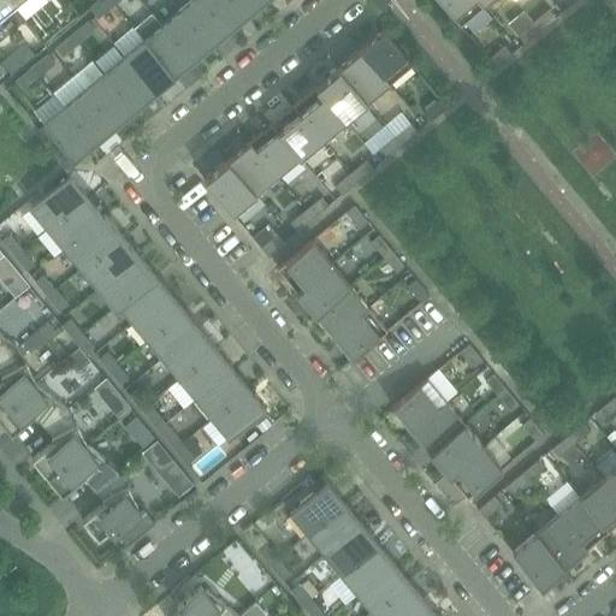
[(0,0),(0,21),(15,9),(6,0),(0,0)]
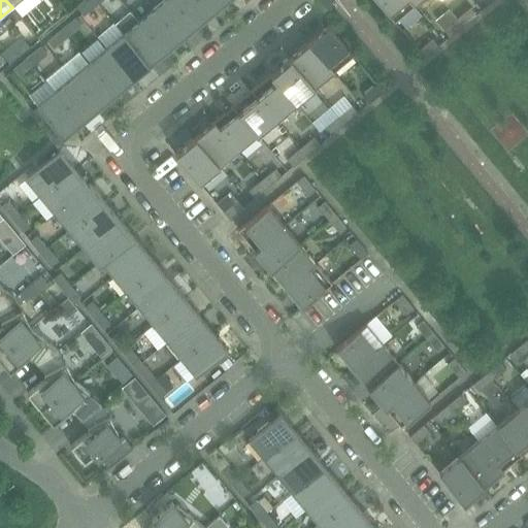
[(98,3),(95,0),(87,0),(78,7),(84,14),(98,3)]
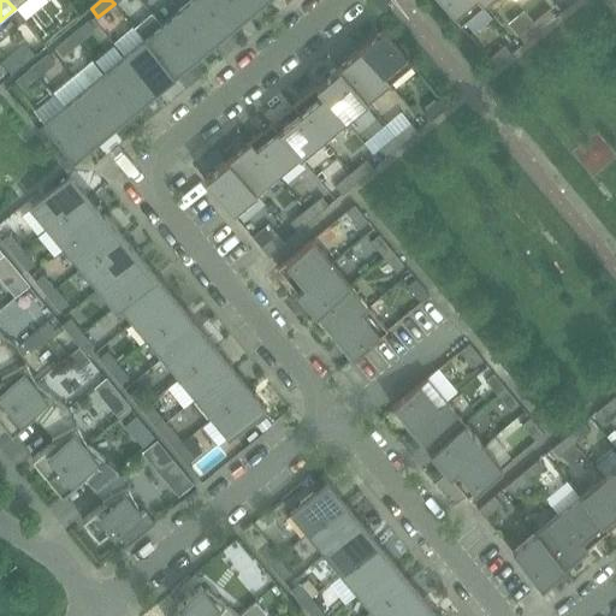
[(200,0),(190,0),(178,10),(209,46),(226,31),(200,0)]
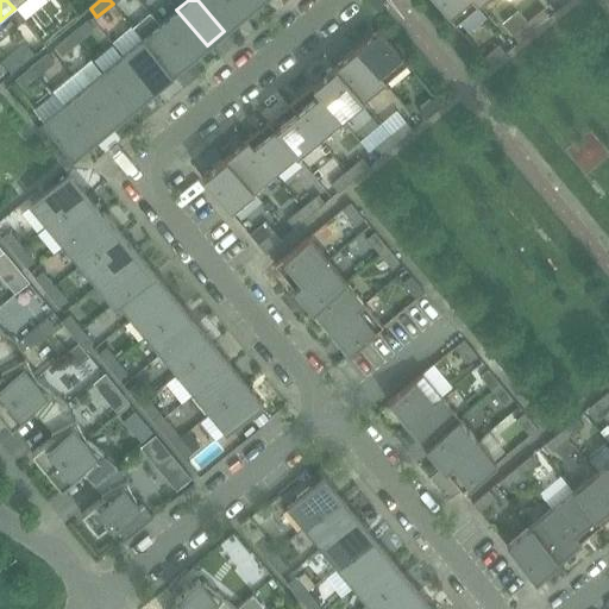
[(227,0),(198,0),(224,31),(242,17),(227,0)]
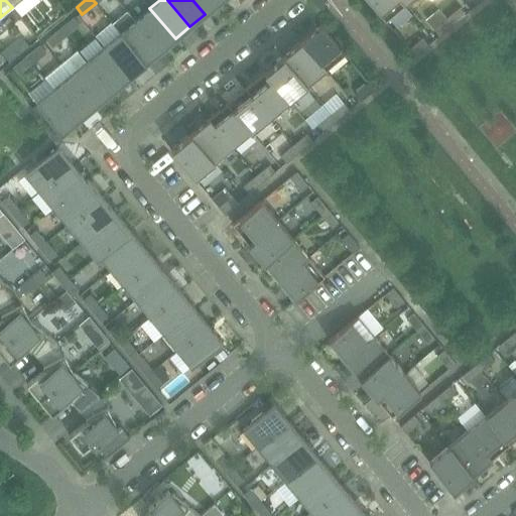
[(218,0),(192,0),(205,14),(220,2),(218,0)]
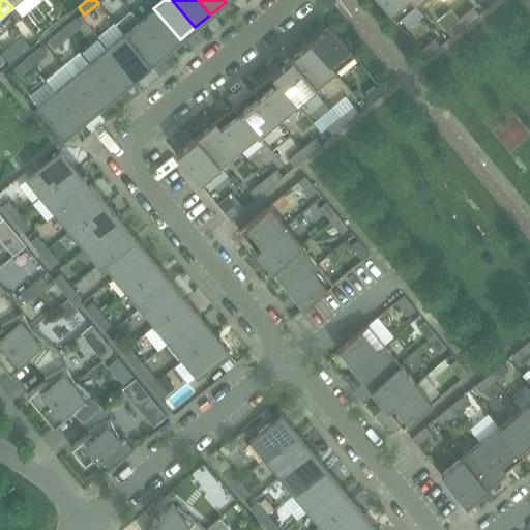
[(415,5),(411,0),(378,0),(395,22),(415,5)]
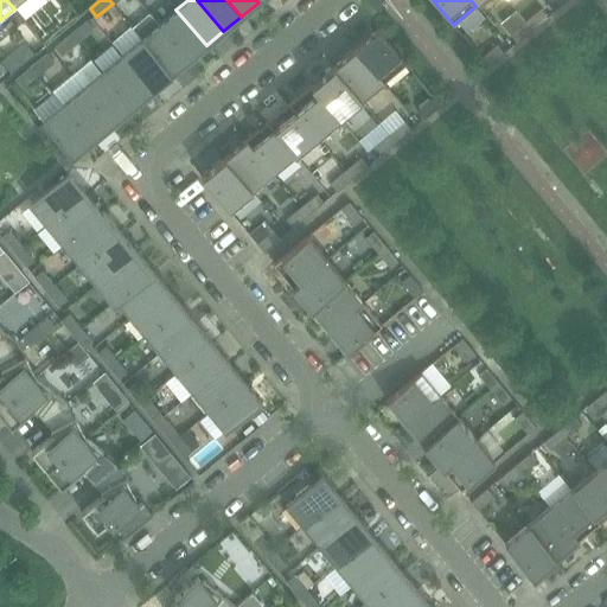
[(115,12),(129,30),(140,21),(127,4),(115,12)]
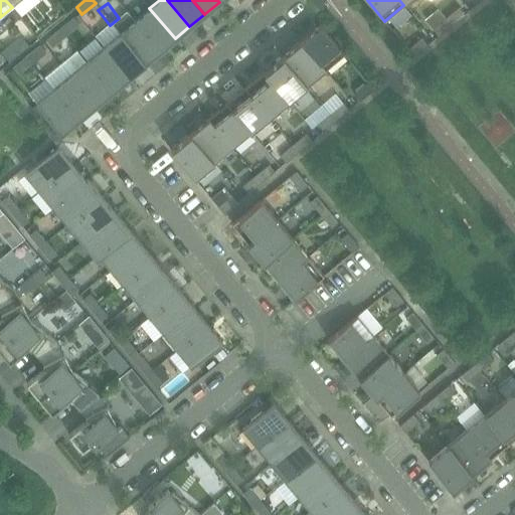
[(459,6),(446,17),(452,24),(465,14),(459,6)]
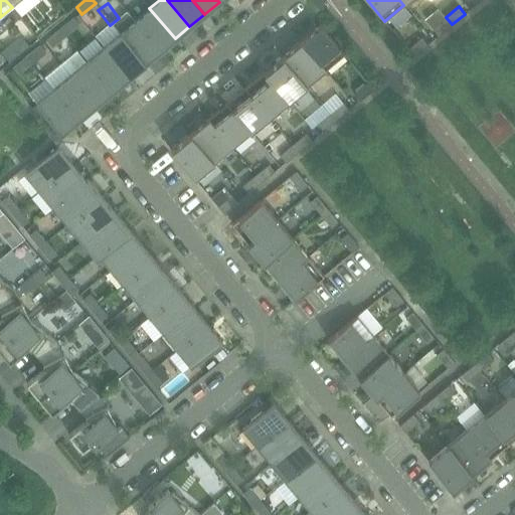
[(149,8),(135,20),(160,51),(175,38),(149,8)]
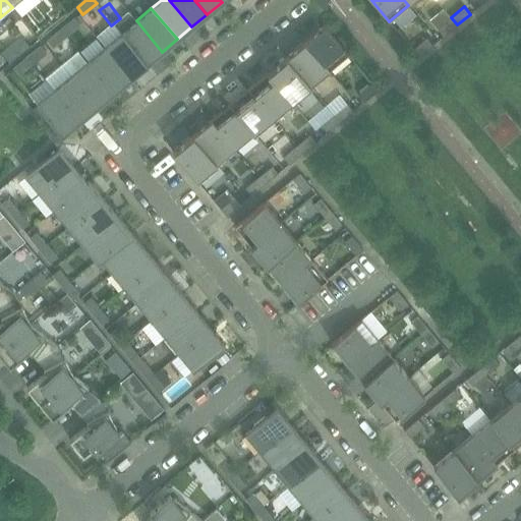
[(74,17),(61,30),(66,36),(80,24),(74,17)]
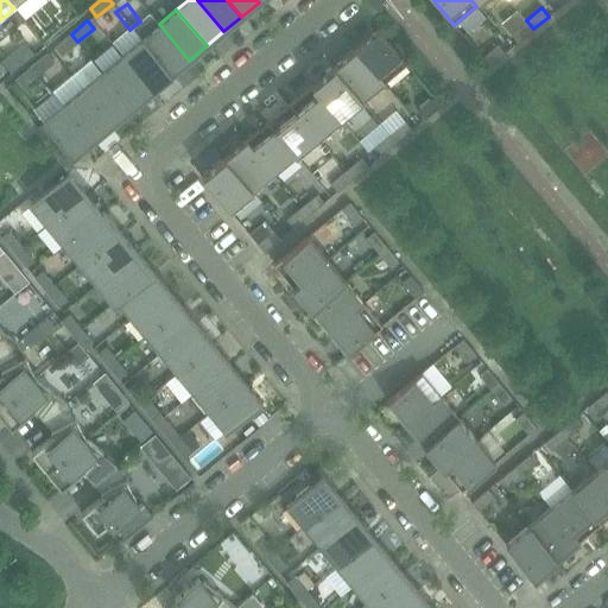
[(533,29),(526,20),(511,33),(518,42),(533,29)]
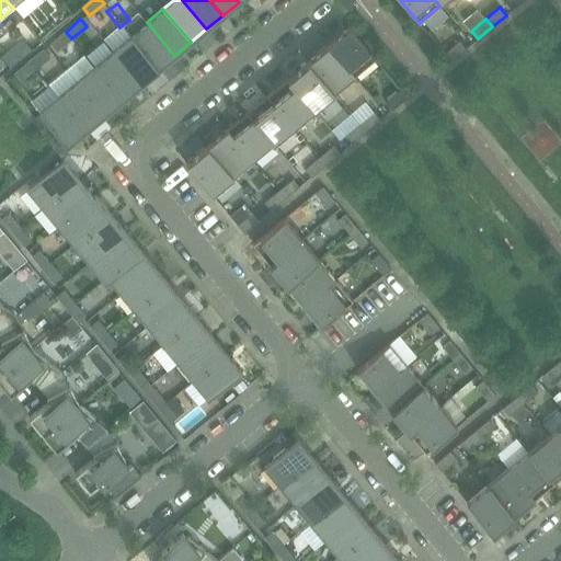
[(147,22),(130,35),(158,69),(174,56),(147,22)]
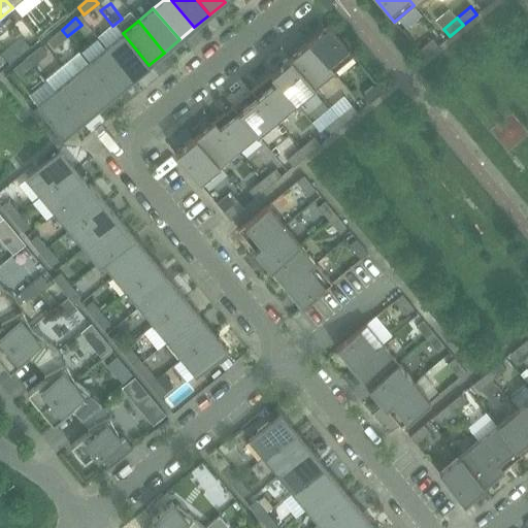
[(329,26),(309,42),(333,72),(354,56),(329,26)]
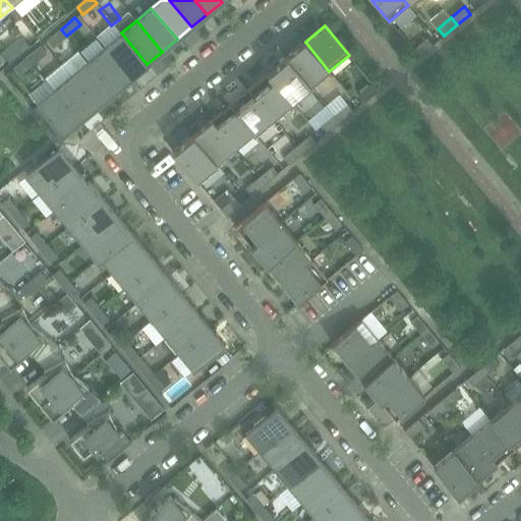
[(36,29),(3,49),(11,61),(29,51),(26,49),(43,39),(36,29)]
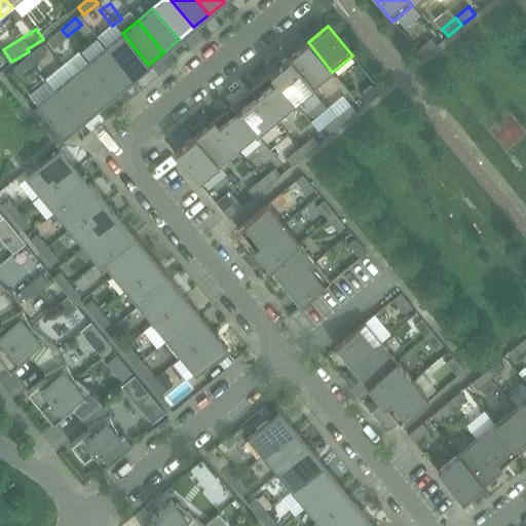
[(67,36),(62,30),(47,41),(53,48),(67,36)]
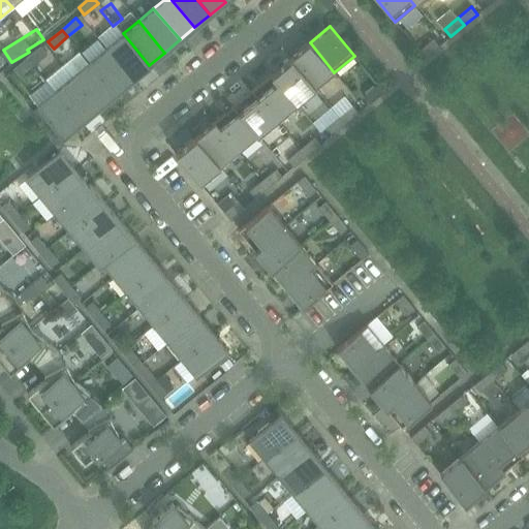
[(123,33),(105,48),(131,80),(149,65),(123,33)]
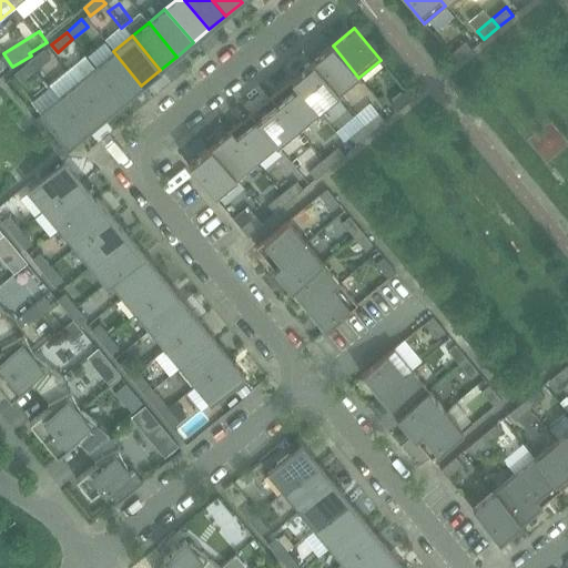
[(449,53),(456,62),(472,49),(465,41),(449,53)]
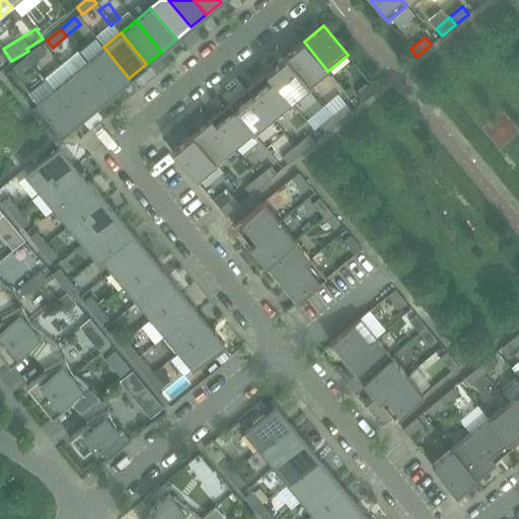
[(304,42),(285,57),(309,86),(327,71),(304,42)]
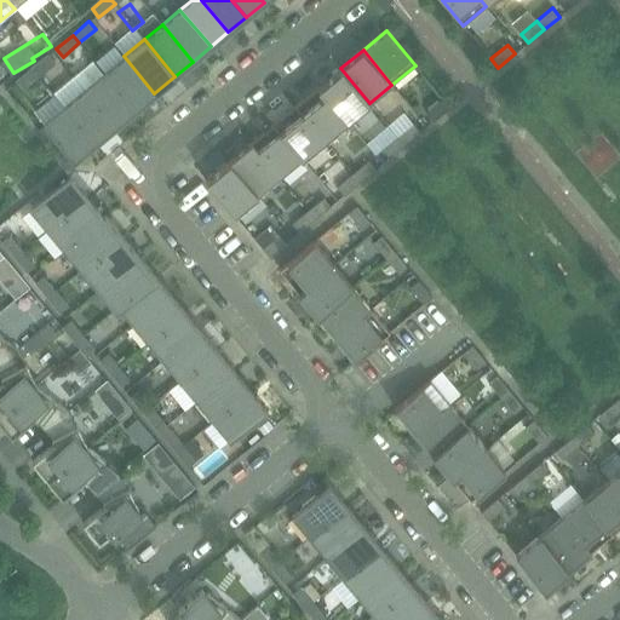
[(49,55),(32,68),(39,76),(55,63),(49,55)]
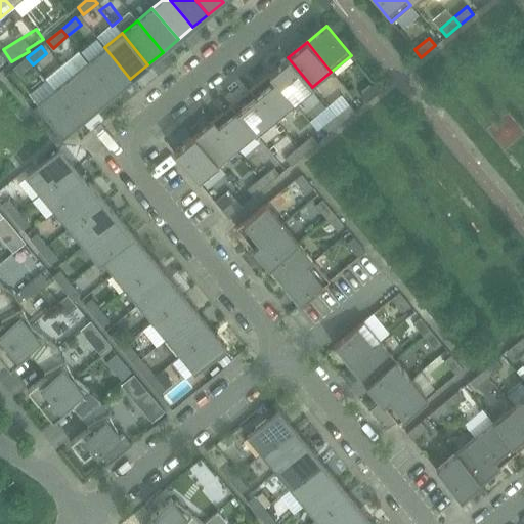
[(104,47),(88,61),(114,93),(130,79),(104,47)]
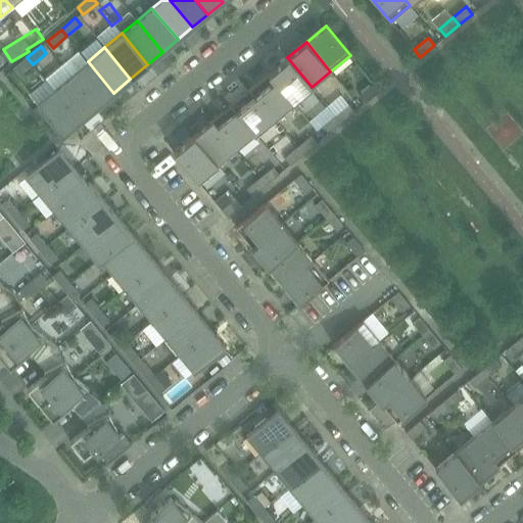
[(33,64),(27,57),(13,68),(19,76),(33,64)]
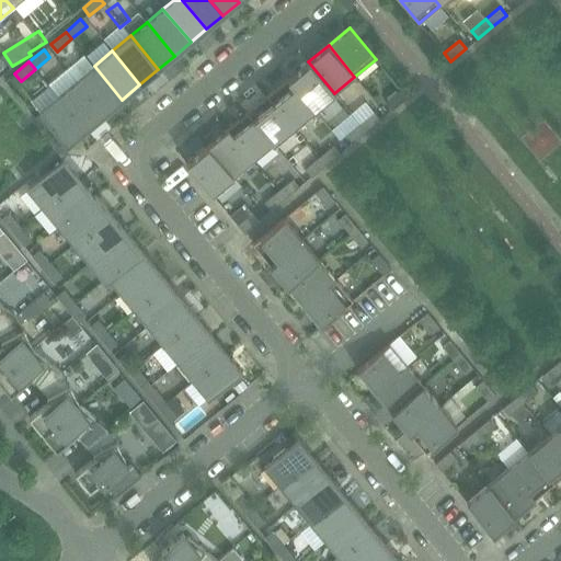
[(308,61),(288,78),(313,110),(334,93),(308,61)]
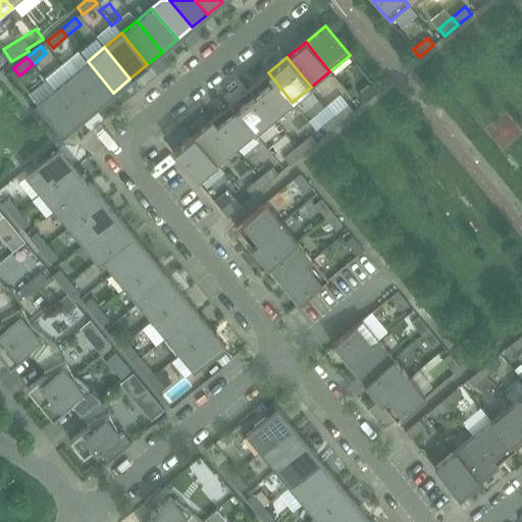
[(88,61),(70,75),(96,106),(113,93),(88,61)]
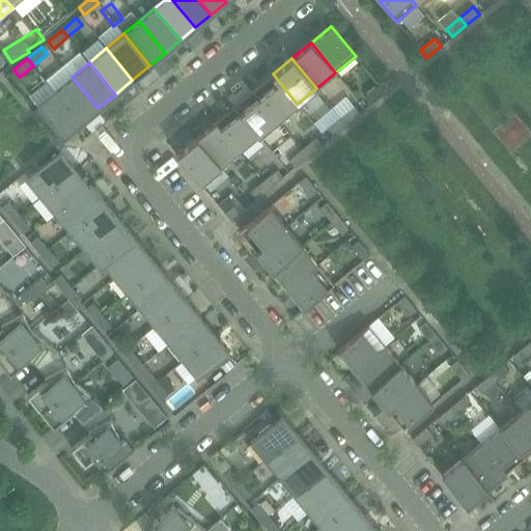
[(273,74),(253,90),(278,120),(297,104),(273,74)]
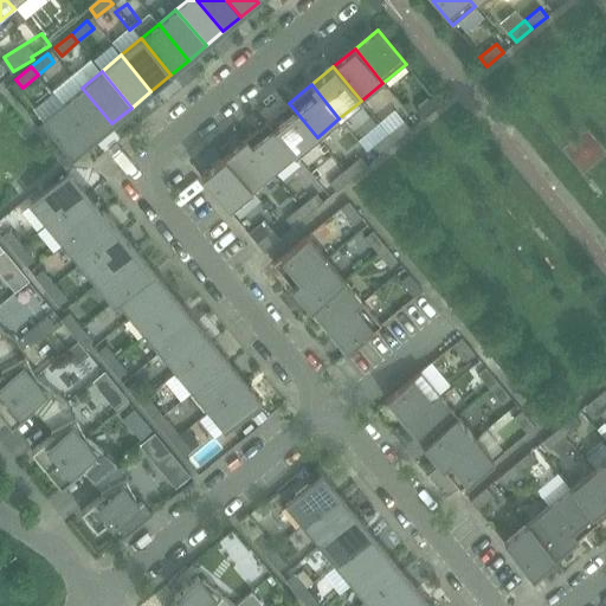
[(82,88),(62,104),(91,140),(111,123),(82,88)]
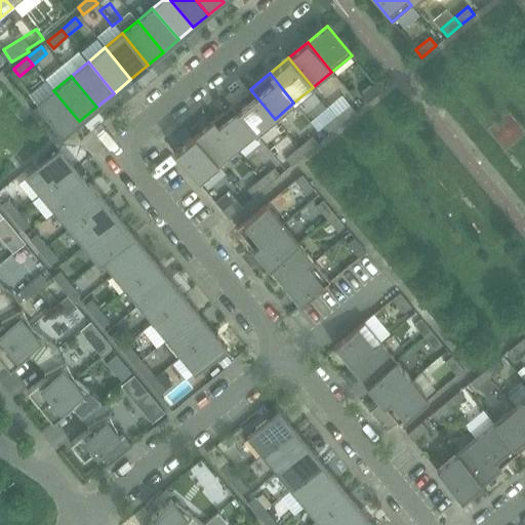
[(374,84),(361,95),(367,103),(380,91),(374,84)]
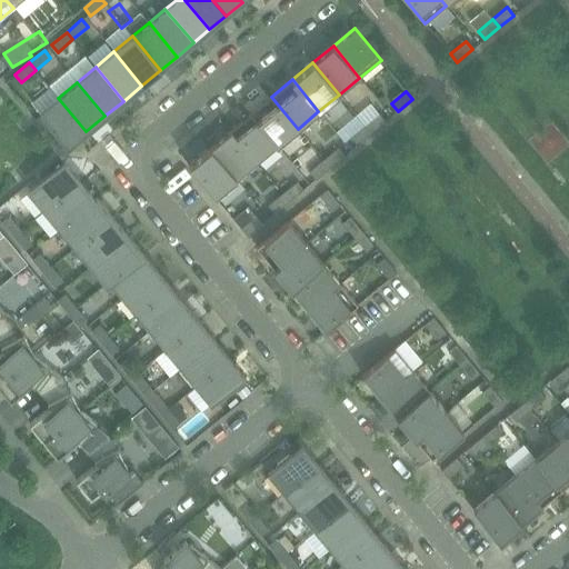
[(271,97),(251,113),(277,146),(298,129),(271,97)]
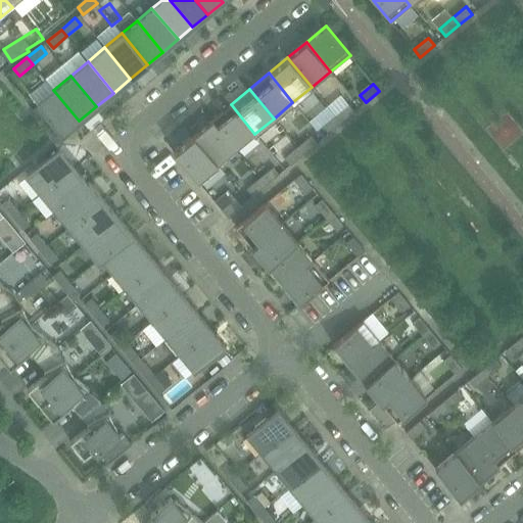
[(79,121),(53,90),(36,104),(61,135),(79,121)]
